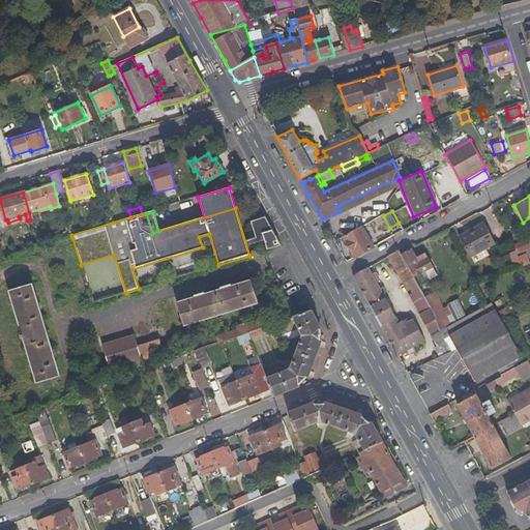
[(282,246),(267,219),(259,222),(268,249),(282,246)]
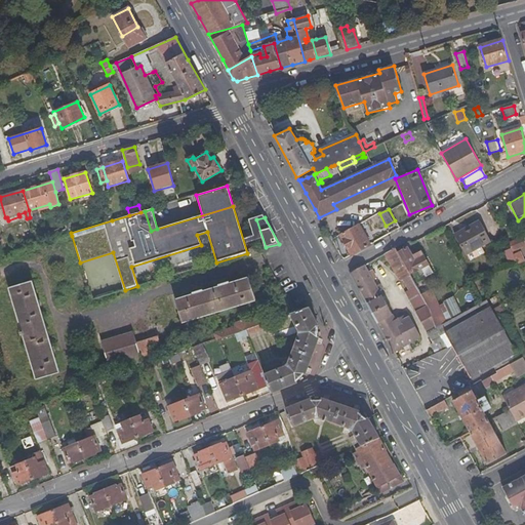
[(326,229),(331,239),(339,235),(346,231),(340,221),(326,229)]
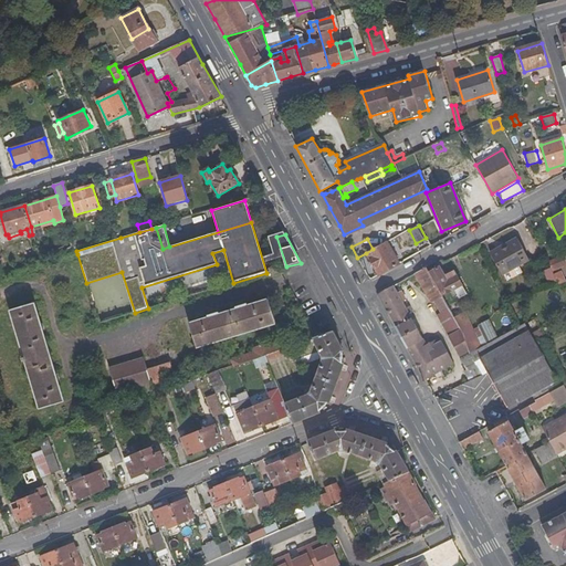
[(517,240),(491,253),(501,274),(528,260),(517,240)]
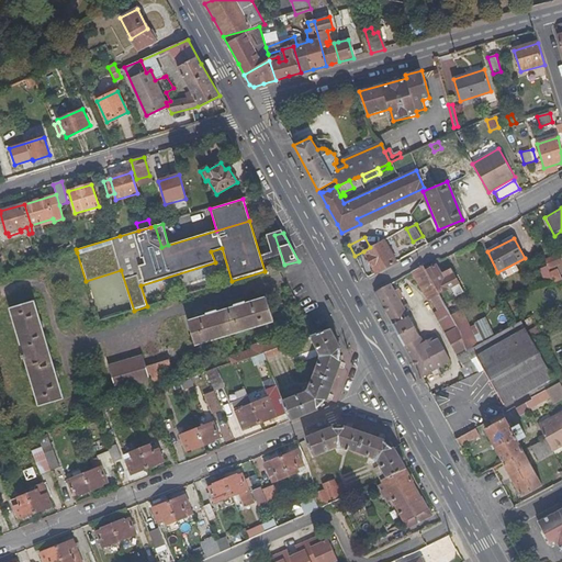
[(370,247),(363,251),(375,272),(395,261),(384,239),(370,247)]
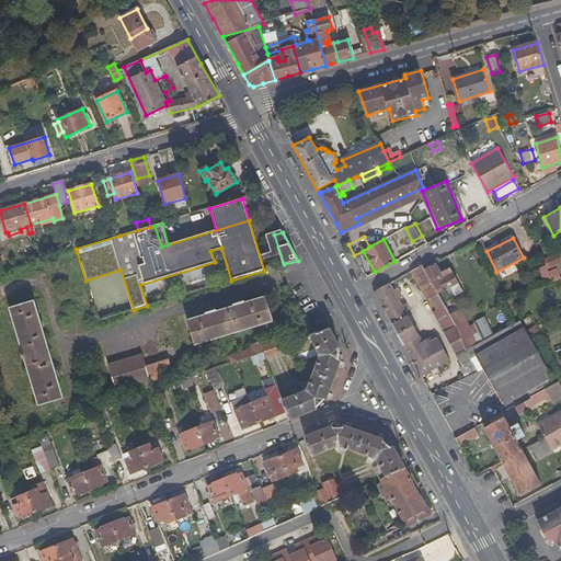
[(542,260),(547,268),(560,262),(557,254),(542,260)]
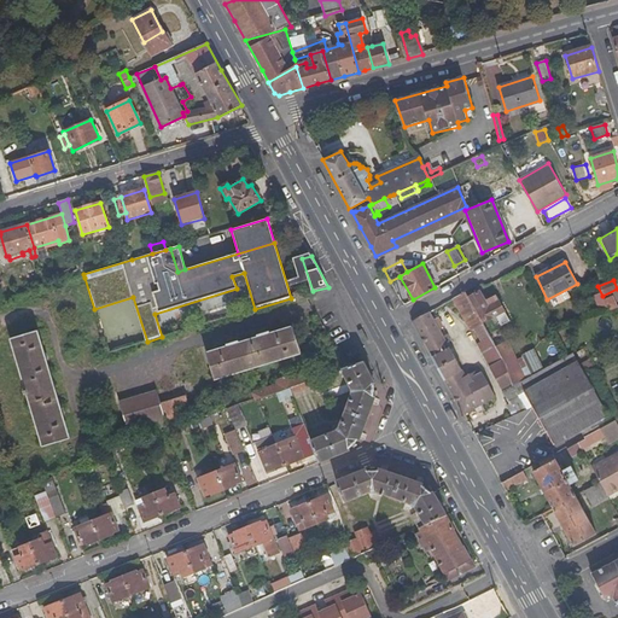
[(473,328),(479,343),(488,338),(485,333),(482,324),(467,297),(465,292),(454,298),(470,330),(473,328)]
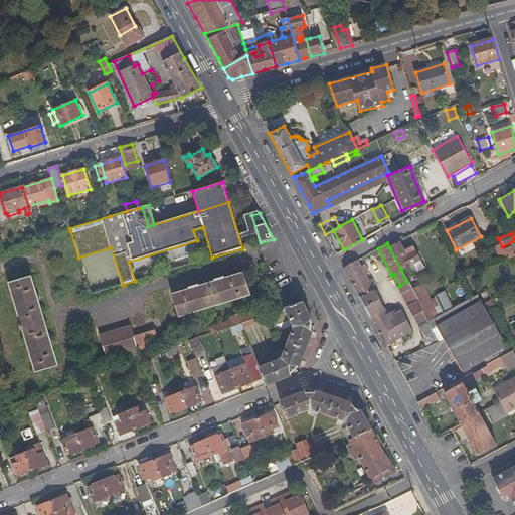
[(406,256),(399,243),(389,247),(401,270),(408,266),(410,271),(413,270),(415,274),(423,270),(415,252),(406,256)]
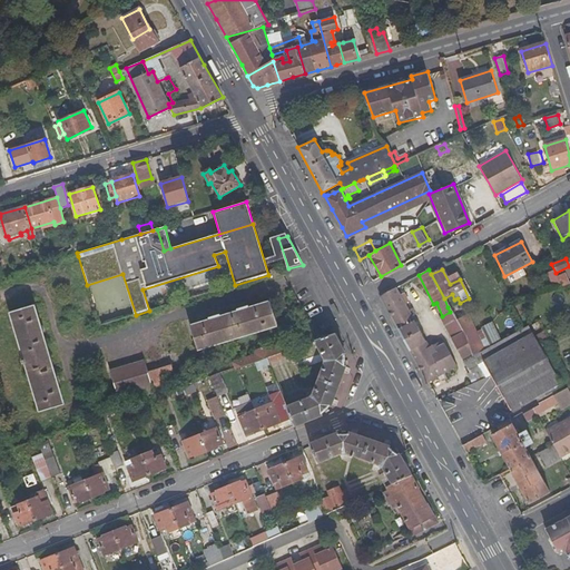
[(569,284),(569,278),(569,279),(566,281),(562,275),(558,276),(562,287),(569,284)]
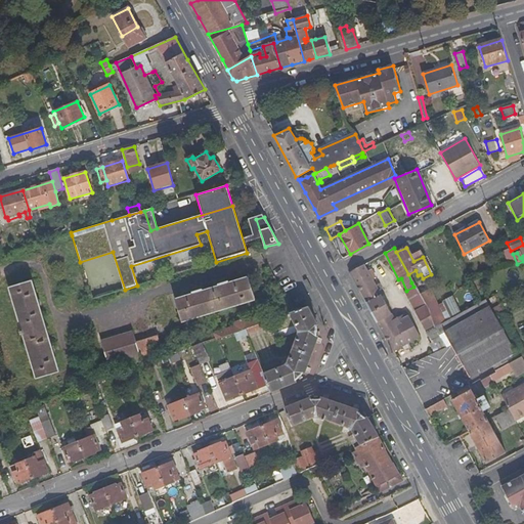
[(387,341),(393,352),(420,337),(408,316),(396,322),(364,264),(350,272),(354,279),(387,341)]
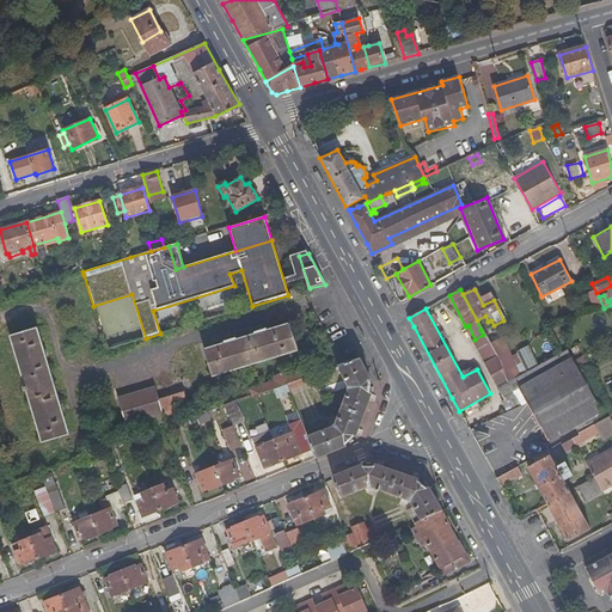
[(269,331),(268,329),(258,332),(258,334),(238,340),(237,338),(227,342),(227,343),(207,349),(214,375),(299,349),(291,324),(269,331)]
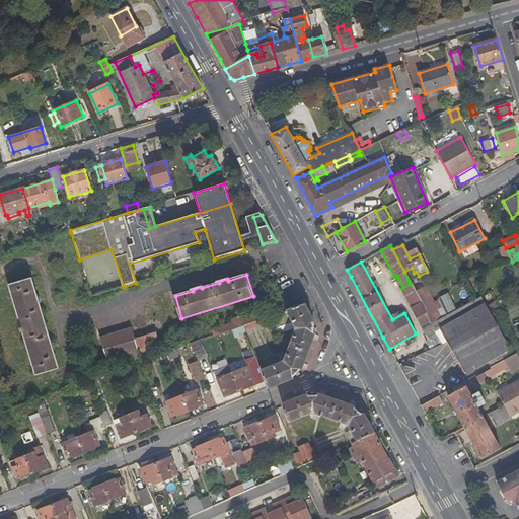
[(410,284),(415,293),(419,290),(416,284),(421,282),(417,276),(408,280),(410,284)]
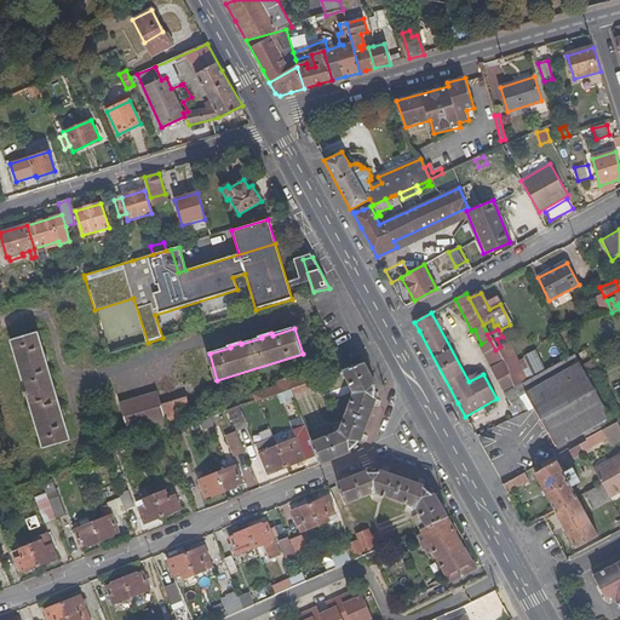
[(36,333),(12,340),(45,448),(70,441),(36,333)]
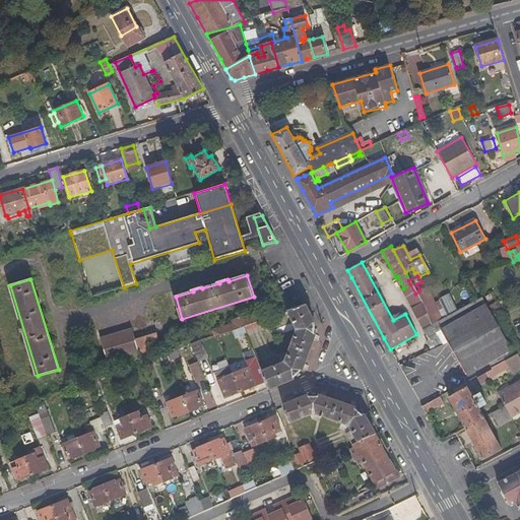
[(403,288),(413,309),(420,305),(415,294),(410,284),(403,288)]
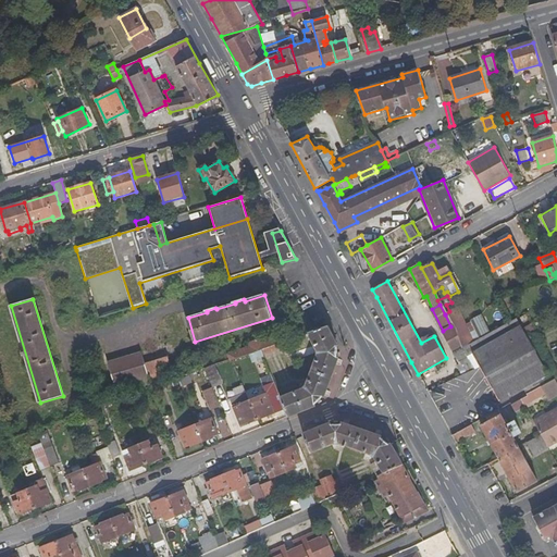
[(462,348),(473,343),(463,324),(456,309),(449,311),(445,314),(450,326),(462,348)]
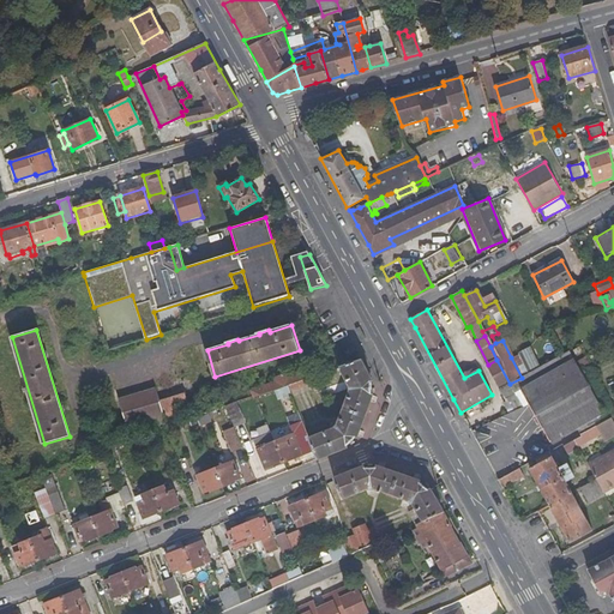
[(569,351),(602,414),(577,427),(581,434),(596,427),(612,419),(613,417),(593,368),(581,345),(569,351)]
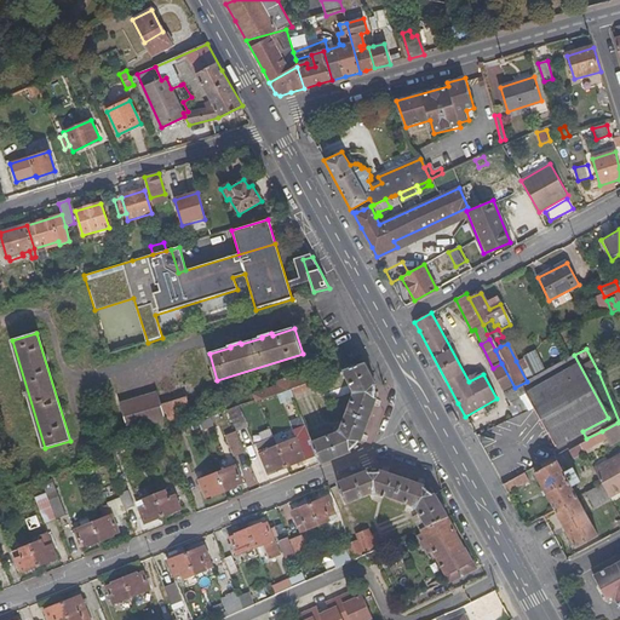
[(544,368),(537,351),(522,357),(534,378),(550,369),(547,366),(544,368)]
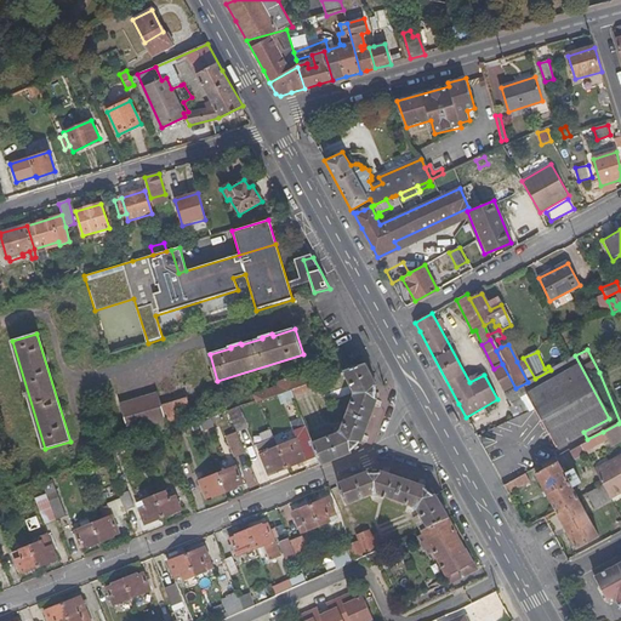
[(528,394),(557,448),(584,432),(609,419),(575,355),(568,360),(551,370),(535,379),(528,382),(516,388),(522,398),(528,394)]
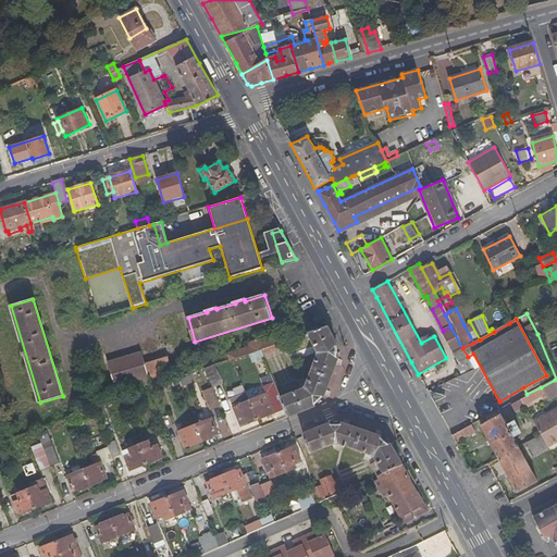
[(473,343),(480,339),(469,321),(463,324),(473,343)]
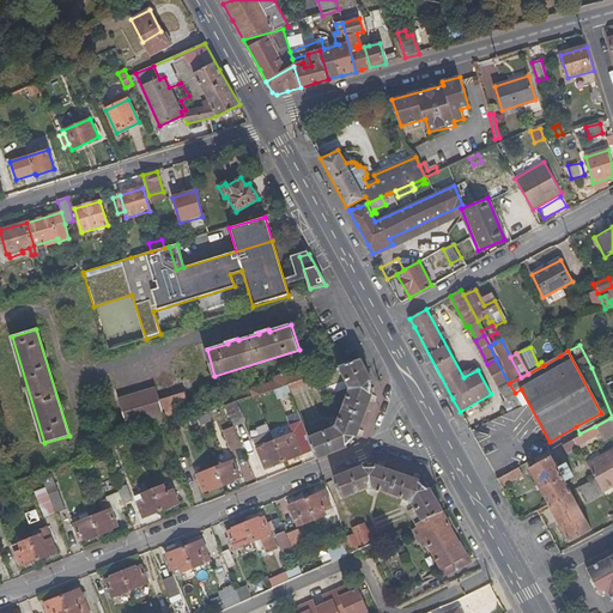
[(343,366),(313,378),(319,392),(321,390),(347,380),(350,386),(351,390),(338,424),(334,429),(309,438),(314,449),(316,459),(319,457),(344,448),(346,447),(346,445),(354,436),(357,436),(372,394),(370,394),(369,380),(371,380),(365,368),(362,358),(344,365),(341,365),(343,366)]
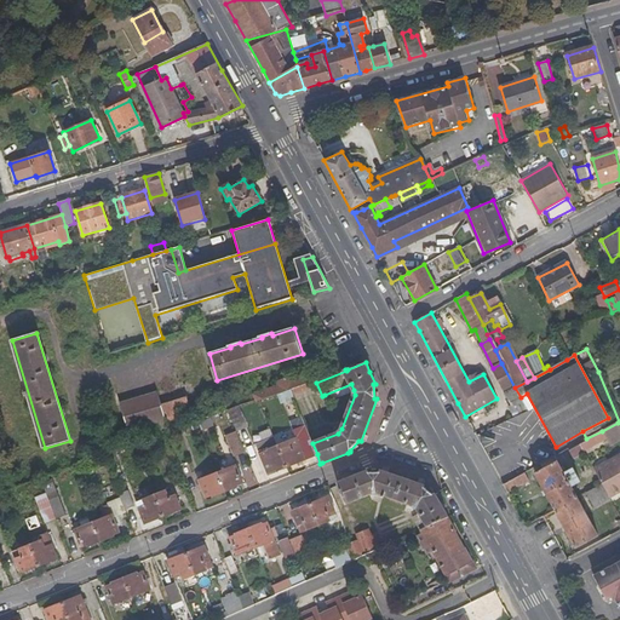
[(501,363),(493,368),(491,368),(515,412),(520,409),(517,406),(523,402),(521,397),(515,388),(501,363)]
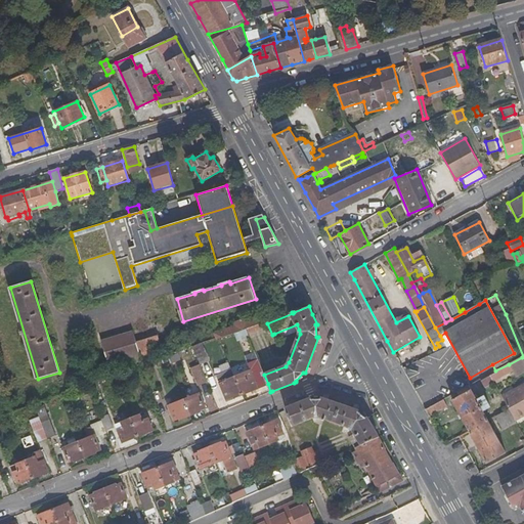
[(215,334),(217,339),(217,340),(220,339),(248,329),(263,323),(269,321),(267,315),(248,322),(247,318),(234,322),(235,326),(215,334)]
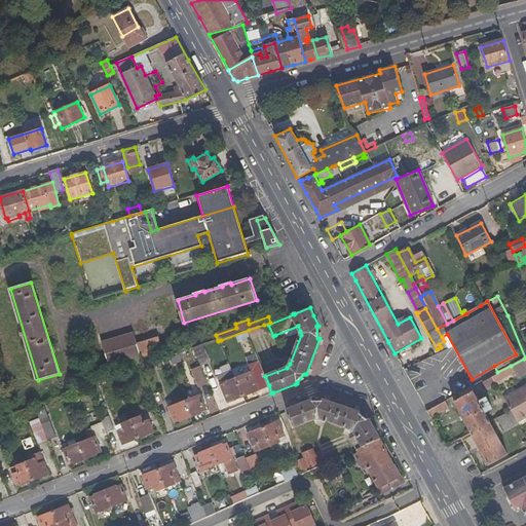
[(251,334),(265,329),(264,325),(249,330),(251,334)]
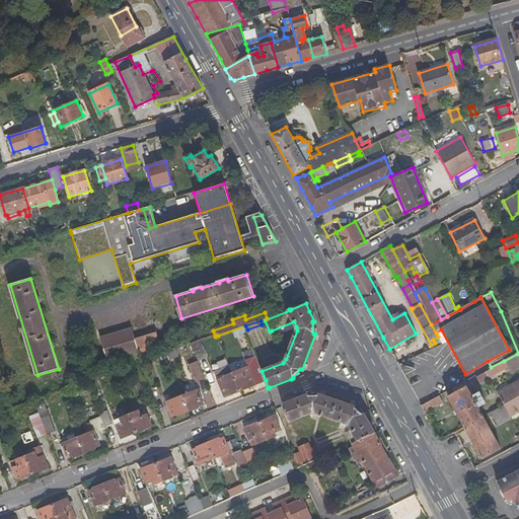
[(294,321),(272,330),(274,336),(296,326),(294,321)]
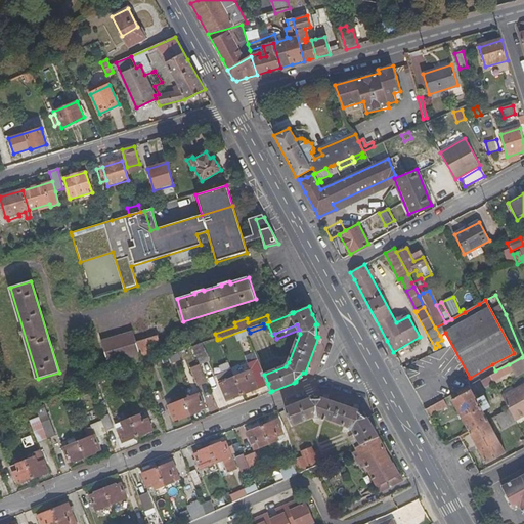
[(110,364),(141,355),(143,362),(159,357),(157,351),(164,349),(160,335),(137,342),(134,331),(102,340),(110,364)]
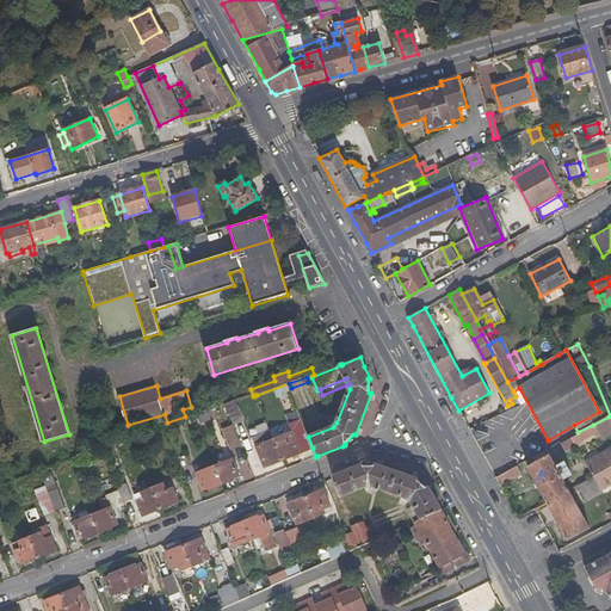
[(244,420),(235,401),(226,403),(234,424),(244,420)]
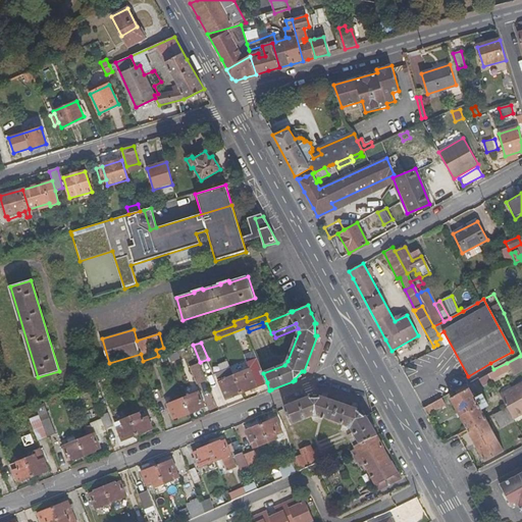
[(170,359),(178,355),(177,351),(167,354),(170,359)]
